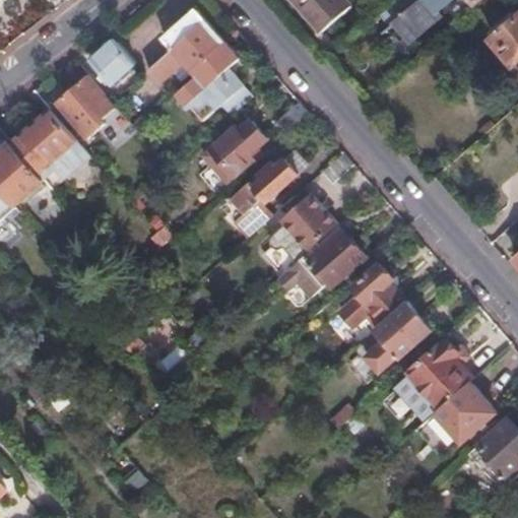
[(289,0),(318,33),(348,6),(342,0),(289,0)]
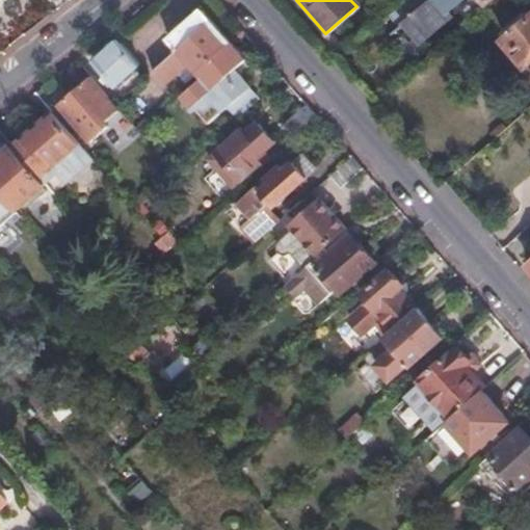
[(405,0),(389,15),(398,27),(391,33),(393,35),(399,29),(404,25),(421,44),(449,20),(443,14),(453,4),(457,0),(484,0),(486,1),(487,0),(405,0)]
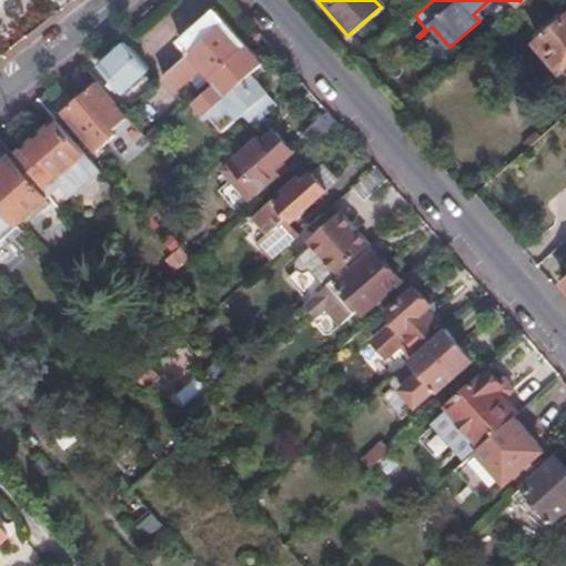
[(201,69),(209,78),(244,46),(213,11),(177,42),(188,54),(161,77),(174,91),(201,69)]
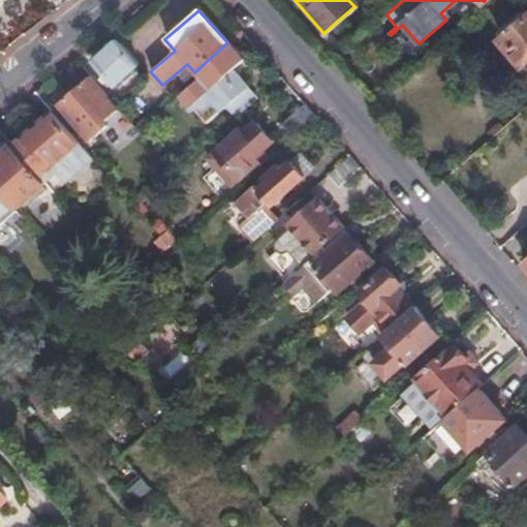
[(526,14),(500,38),(524,65),(526,62),(526,14)]
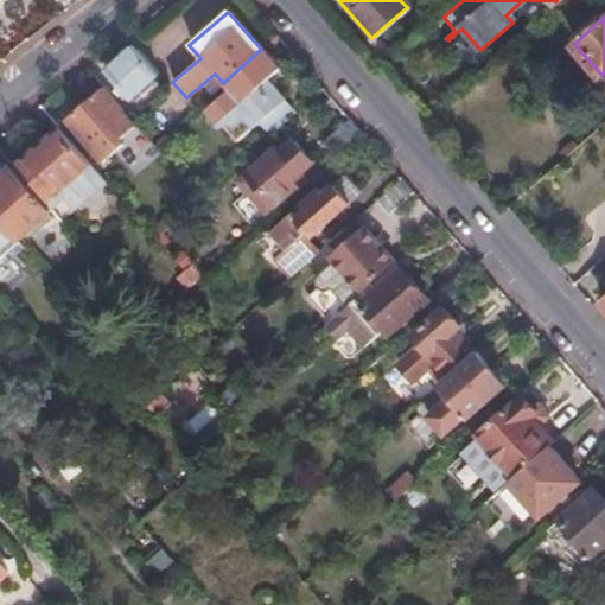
[(127,99),(155,74),(129,43),(114,56),(101,68),(127,99)]
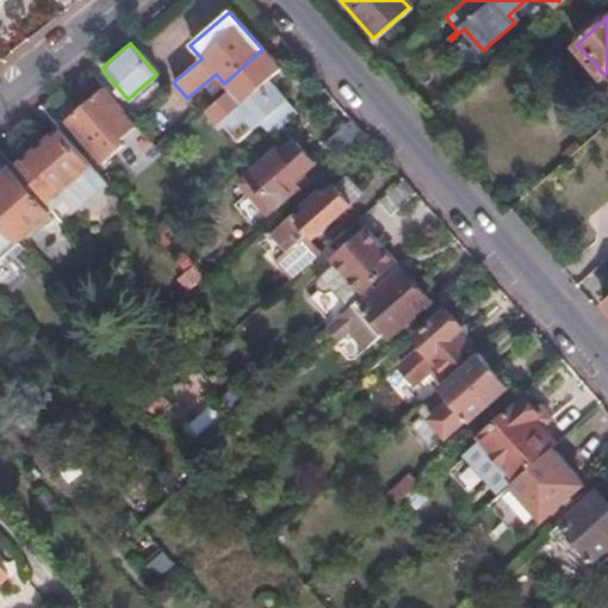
[(239,142),(264,119),(285,99),(268,80),(279,69),(262,49),(224,84),(229,90),(208,109),(219,122),(239,142)]
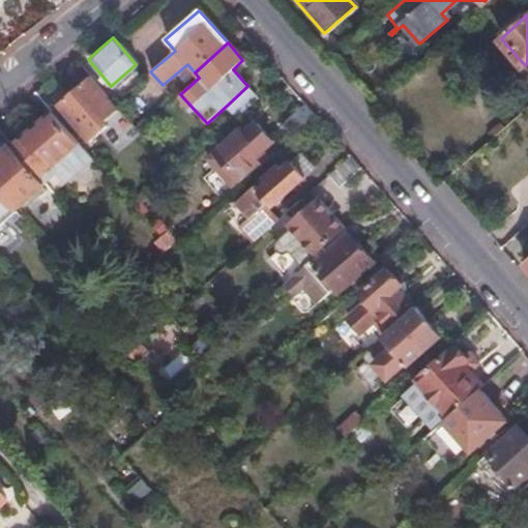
[(55,105),(88,142),(107,125),(103,122),(115,112),(86,78),(55,105)]
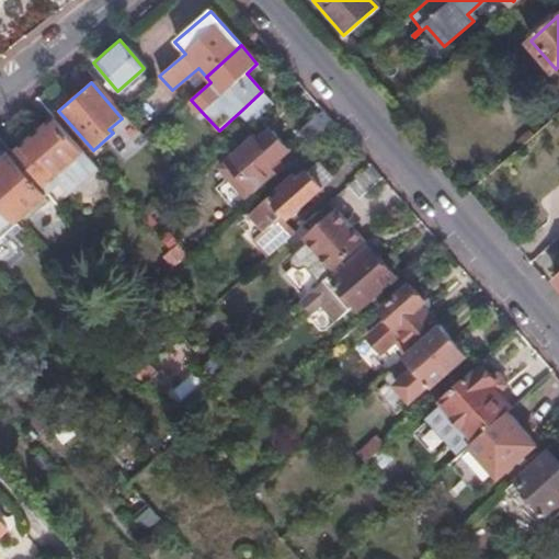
[(242,110),(253,122),(274,104),(262,91),(242,110)]
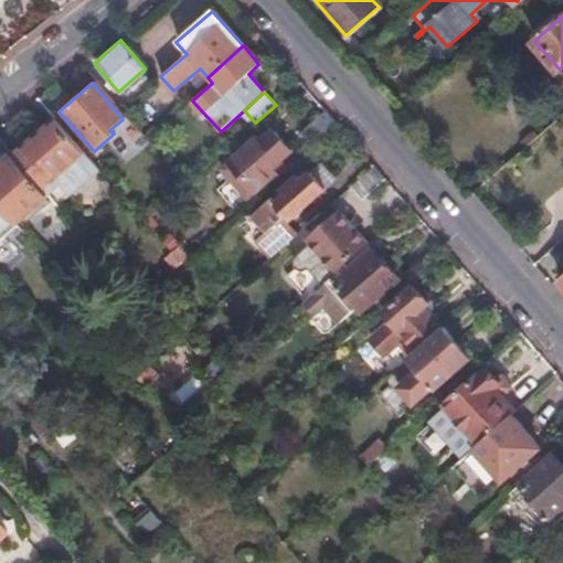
[(312,145),(337,124),(325,110),(301,131),(312,145)]
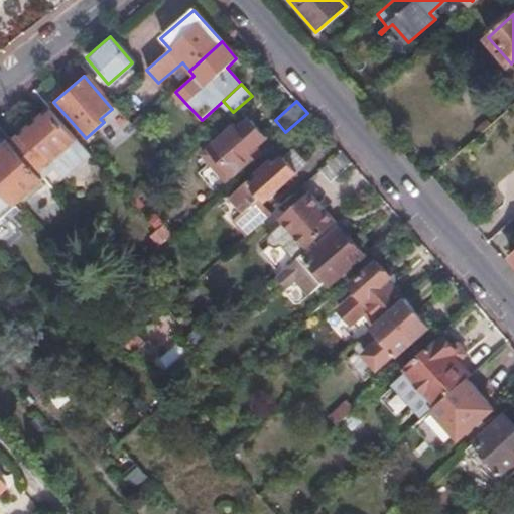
[(47,110),(10,140),(39,174),(58,157),(72,171),(88,156),(47,110)]
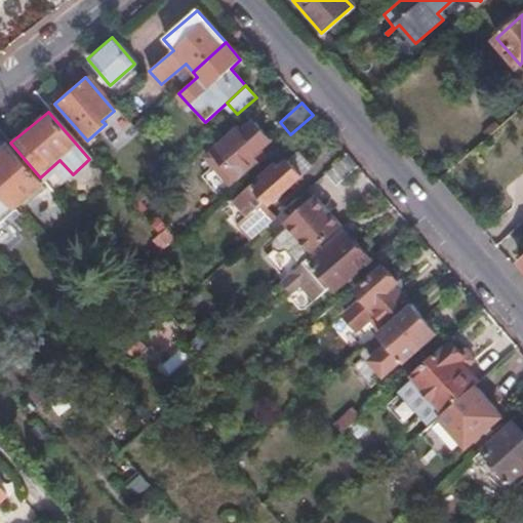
[(206,157),(229,184),(254,162),(249,157),(270,139),(254,121),(245,129),(242,125),(206,157)]
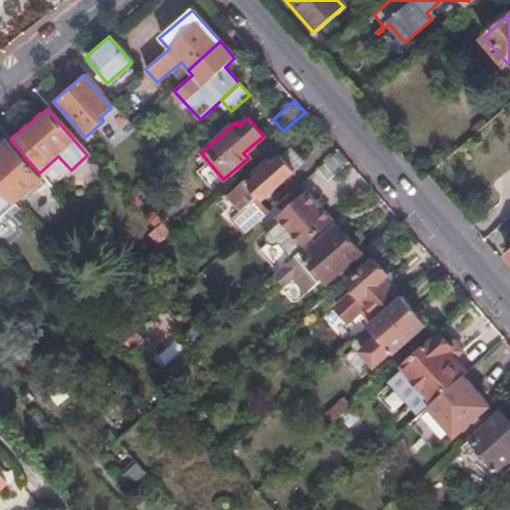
[(0,184),(15,202),(43,178),(39,173),(10,139),(0,147),(0,184)]
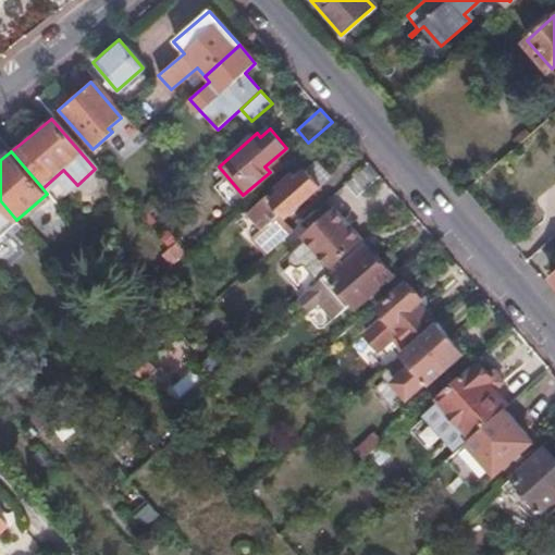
[(284,212),(286,214),(287,216),(320,187),(306,170),(295,179),(296,179),(292,183),(286,176),(275,186),(280,190),(272,198),(284,212)]
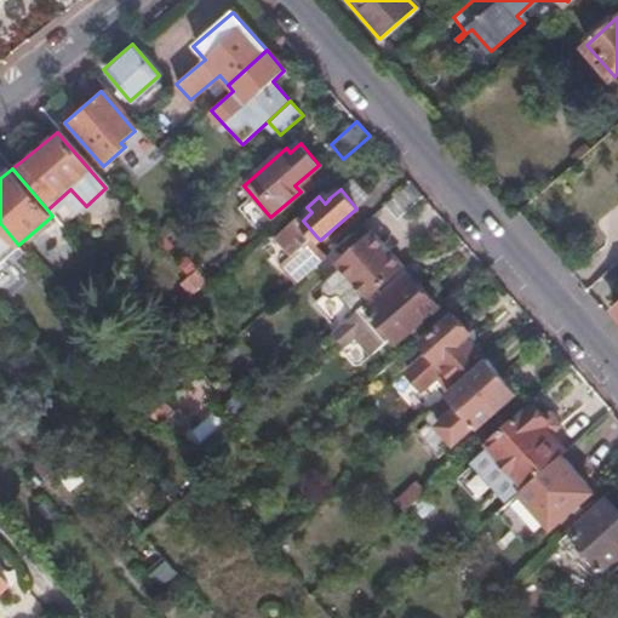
[(330,199),(328,199),(324,193),(319,196),(325,204),(330,199)]
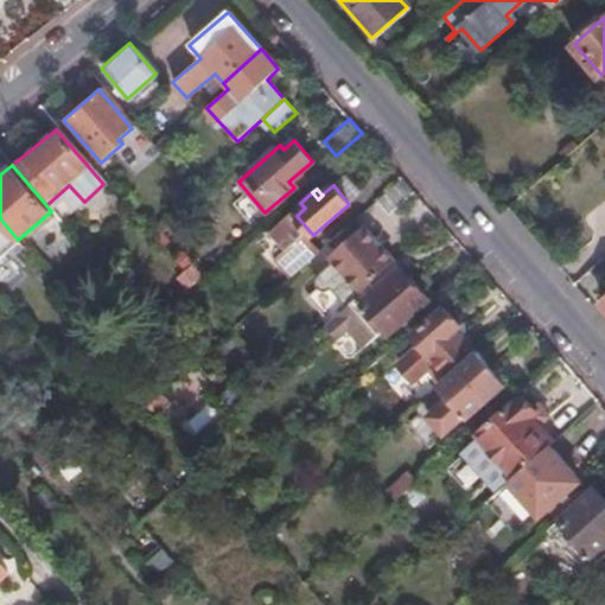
[(272,260),(288,278),(318,252),(306,239),(304,236),(310,231),(297,216),(305,208),(300,203),(269,230),(285,249),(272,260)]
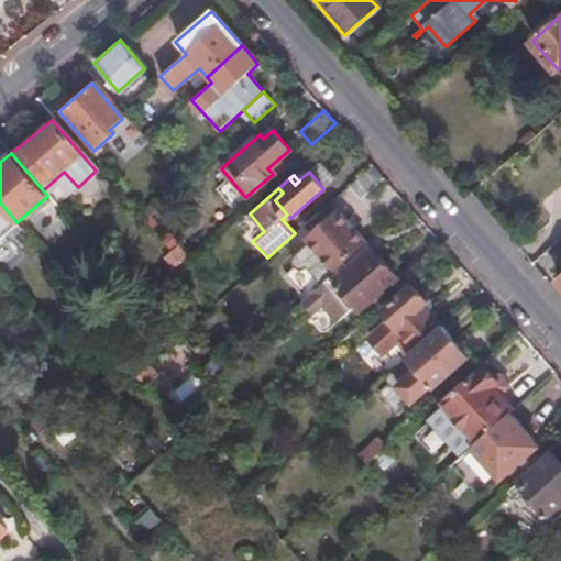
[(0,237),(17,222),(0,202),(0,237)]
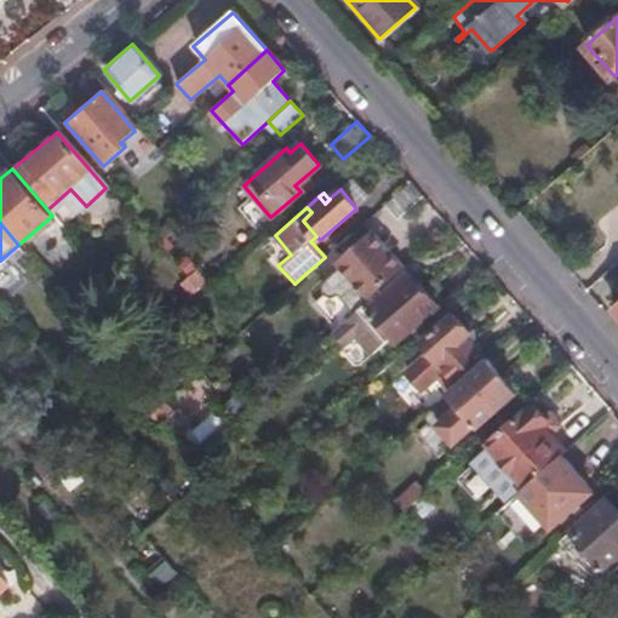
[(341,314),(345,319),(361,305),(367,301),(364,297),(400,267),(372,234),(342,261),(338,263),(336,265),(319,280),(333,296),(331,299),(330,304),(333,310),(337,313),(341,314)]
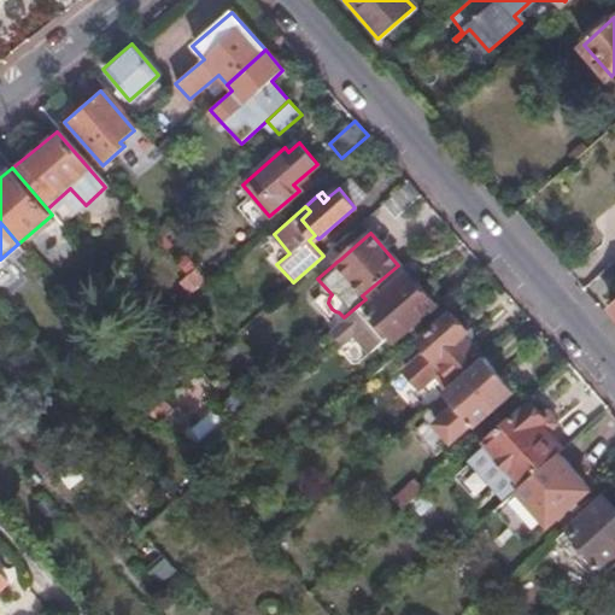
[(261,246),(276,264),(290,253),(274,234),(261,246)]
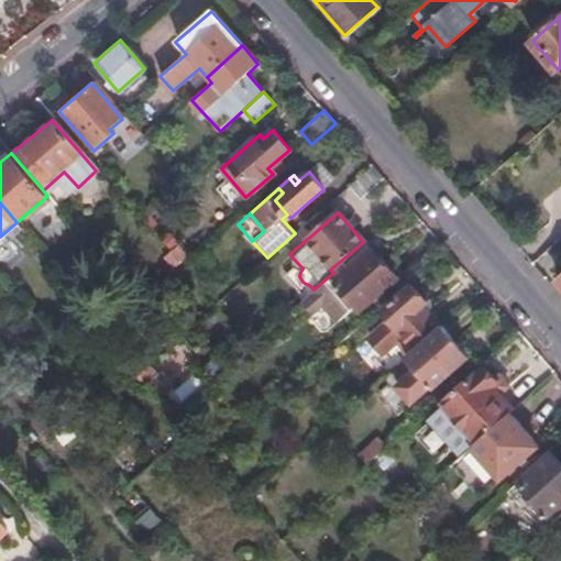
[(333,273),(328,277),(359,311),(397,278),(366,243),(333,273)]
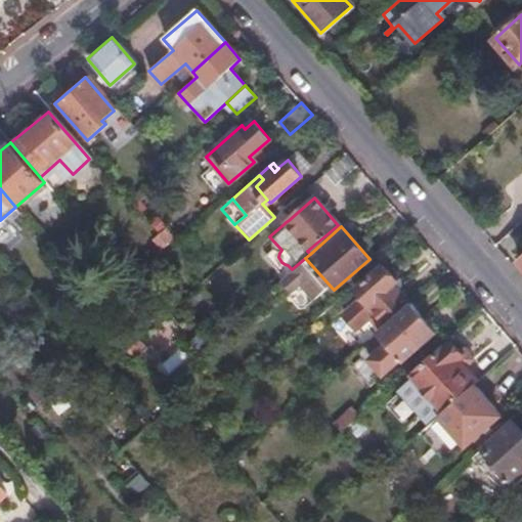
[(383,328),(406,306),(390,288),(398,283),(384,266),(352,294),(358,301),(339,318),(353,333),(365,322),(372,315),(383,328)]
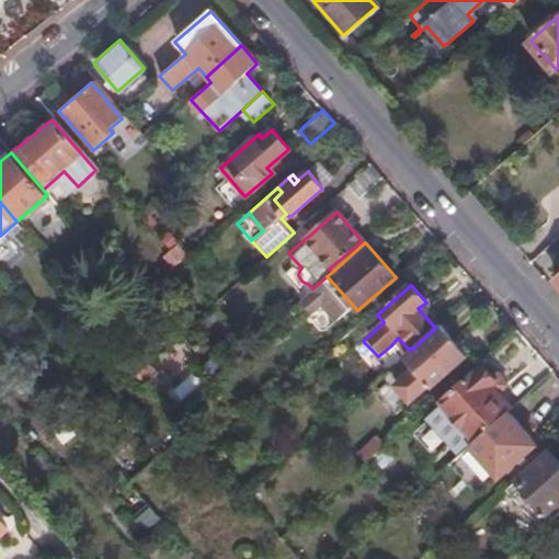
[(428,386),(430,388),(464,360),(435,328),(410,351),(402,357),(381,376),(367,389),(392,418),(408,405),(428,386)]
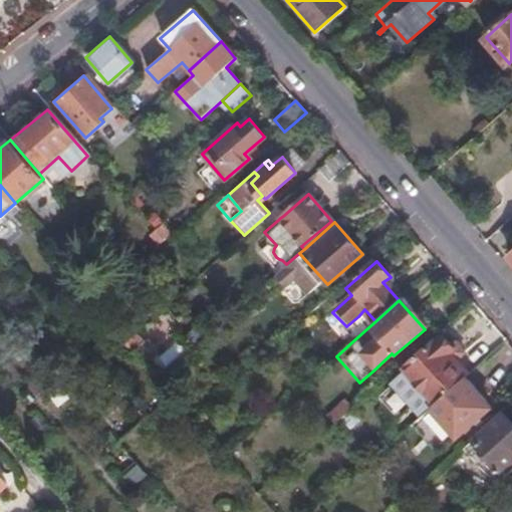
[(364,309),(358,316),(368,327),(375,321),(364,309)]
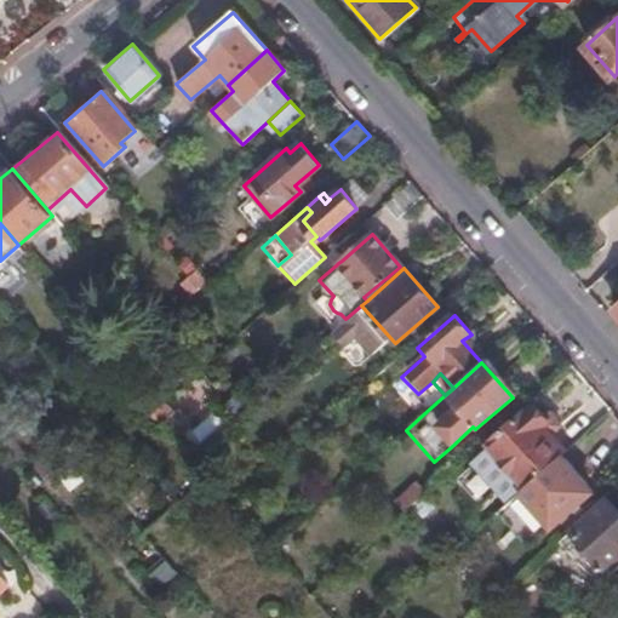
[(558,456),(561,452),(542,430),(548,424),(533,407),(488,447),(490,450),(474,464),(504,499),(521,485),(524,487),(558,456)]
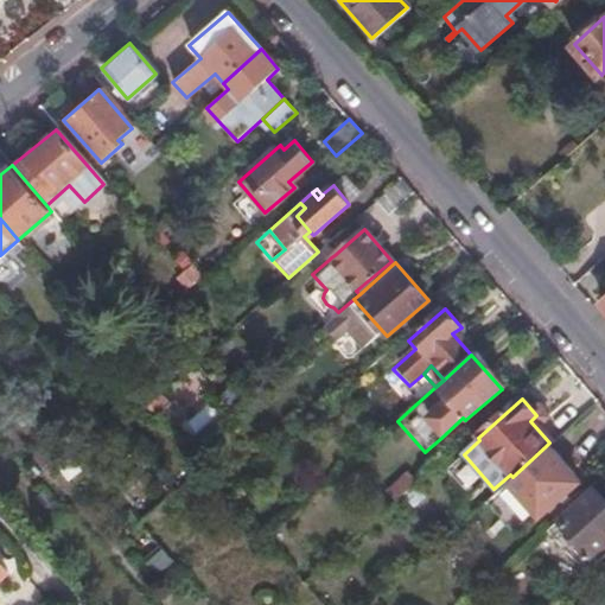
[(513,477),(485,501),(514,533),(537,513),(541,516),(560,498),(566,494),(578,483),(546,446),(513,477)]
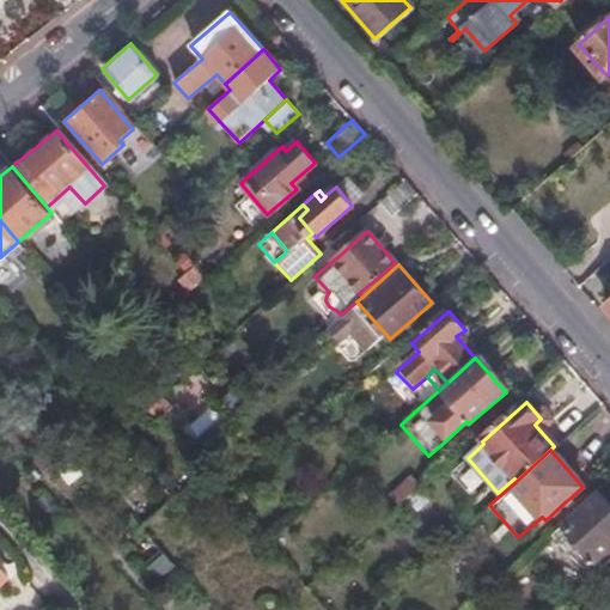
[(396,510),(418,490),(408,480),(386,500),(396,510)]
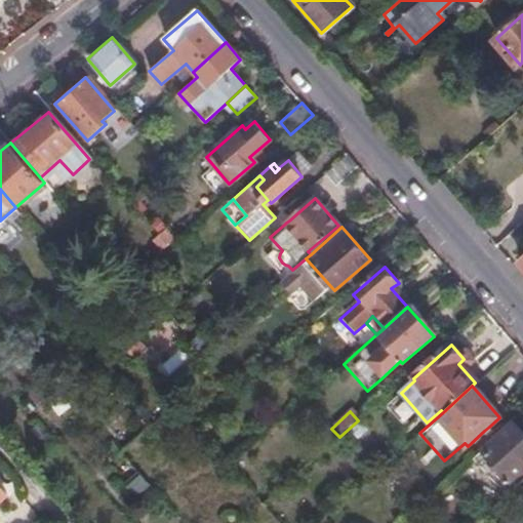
[(498,469),(509,481),(522,467),(522,435),(514,425),(473,460),(488,477),(498,469)]
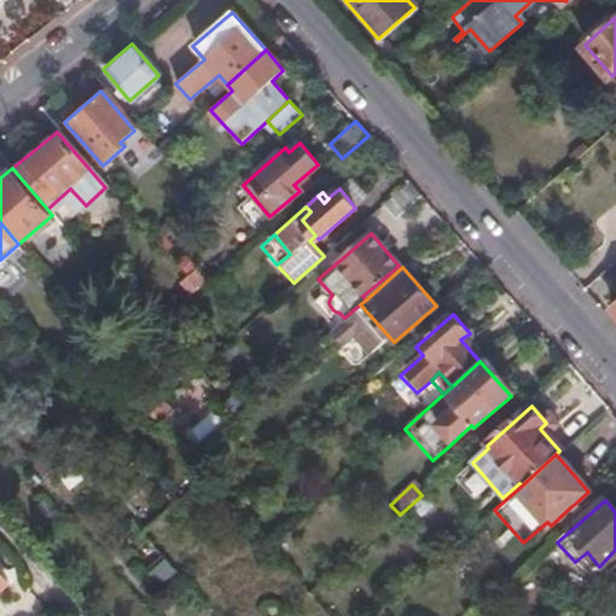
[(570,507),(575,512),(581,507),(576,503),(570,507)]
